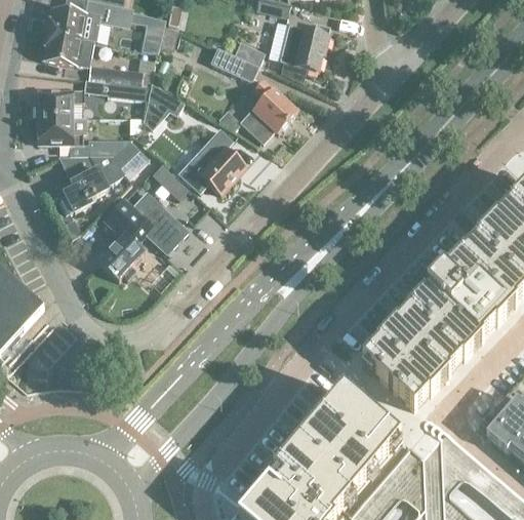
[(85,0),(85,1),(122,8),(124,0),(85,0)]
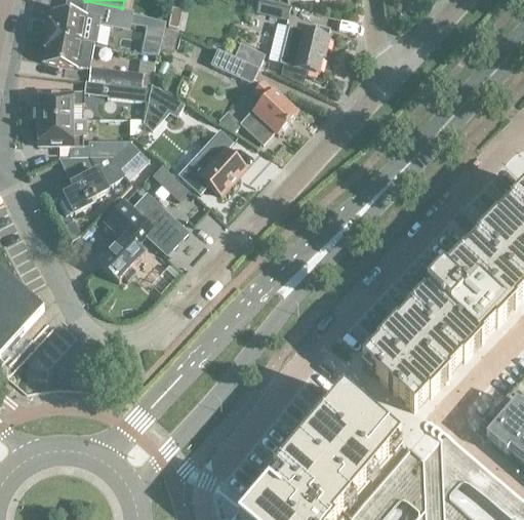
[(286,18),(289,5),(268,0),(258,0),(255,10),(286,18)]
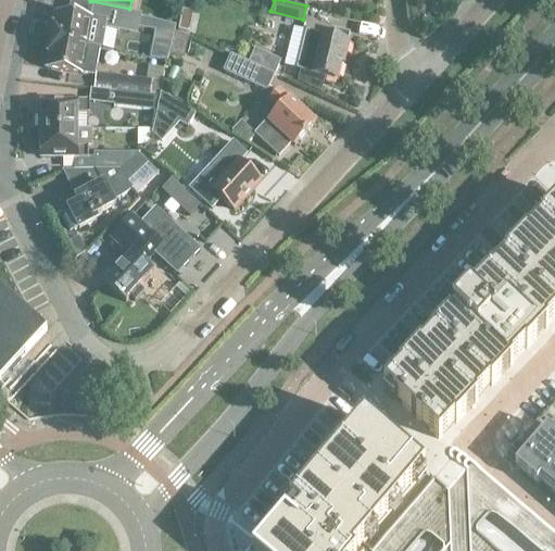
[(326,0),(326,13),(368,13),(368,0),(326,0)]
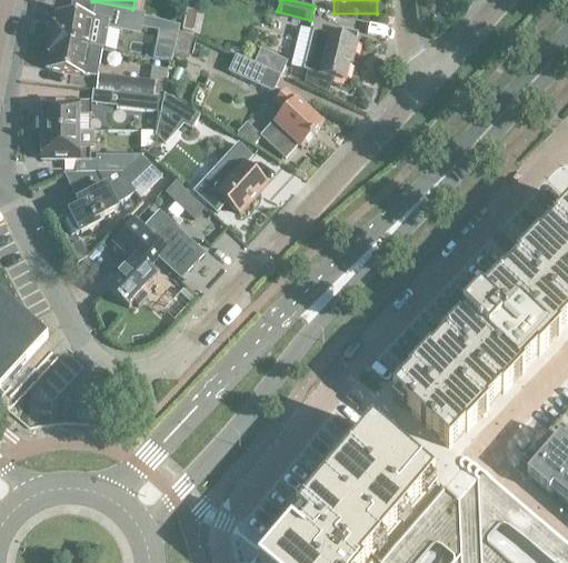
[(48,21),(46,37),(89,44),(92,27),(105,29),(106,18),(55,9),(52,22),(48,21)]
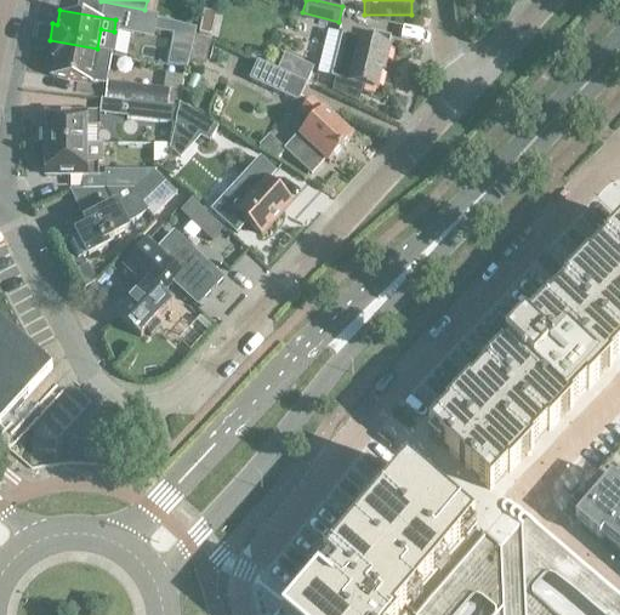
[(381,62),(384,62),(388,43),(387,43),(390,34),(368,28),(365,36),(340,30),(330,74),(347,78),(376,85),(381,62)]
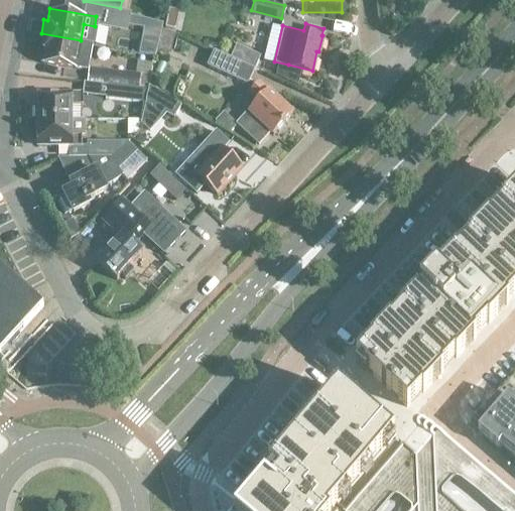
[(40,59),(87,68),(91,42),(83,41),(81,40),(41,33),(38,46),(42,47),(40,59)]
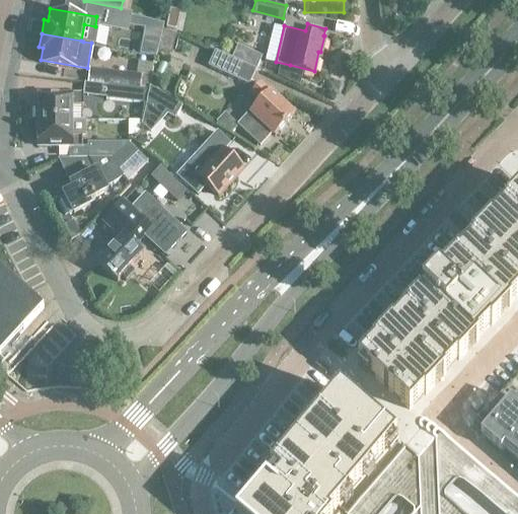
[(230,56),(253,66),(261,54),(236,43),(230,56)]
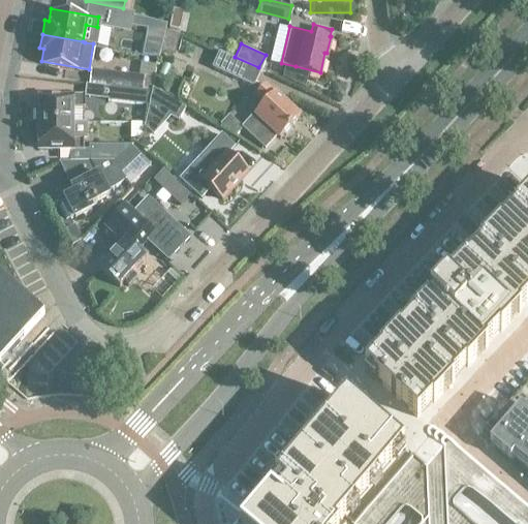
[(258,67),(235,57),(218,49),(211,64),(253,84),(259,68),(258,67)]
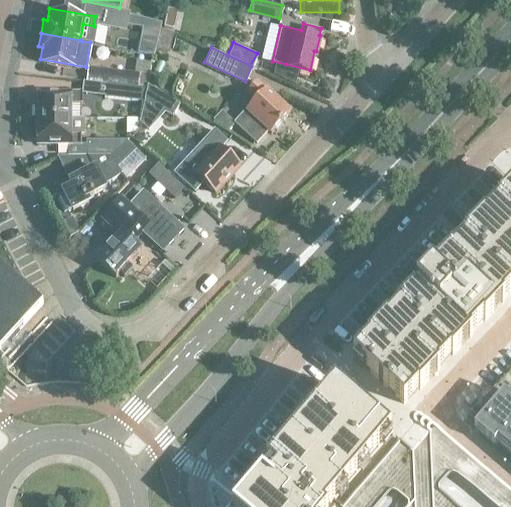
[(82,80),(146,87),(147,83),(146,82),(143,71),(144,58),(135,57),(134,69),(87,64),(85,78),(82,78),(82,80)]
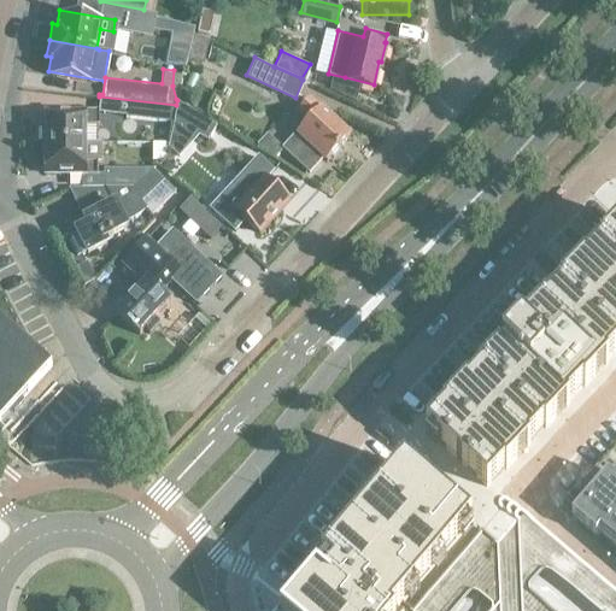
[(332,154),(339,147),(338,144),(348,133),(308,95),(297,107),(308,118),(282,145),(308,169),(322,154),(326,157),(329,153),(332,154)]
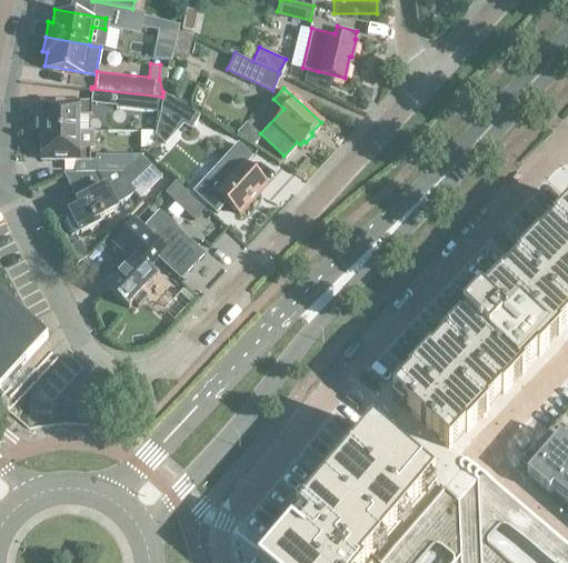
[(162,97),(91,89),(90,100),(116,103),(116,104),(158,110),(162,97)]
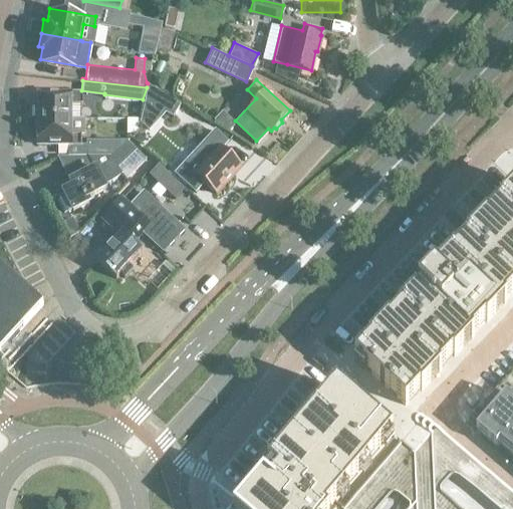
[(148,83),(147,87),(143,99),(144,99),(145,97),(148,99),(172,114),(180,102),(155,87),(148,83)]
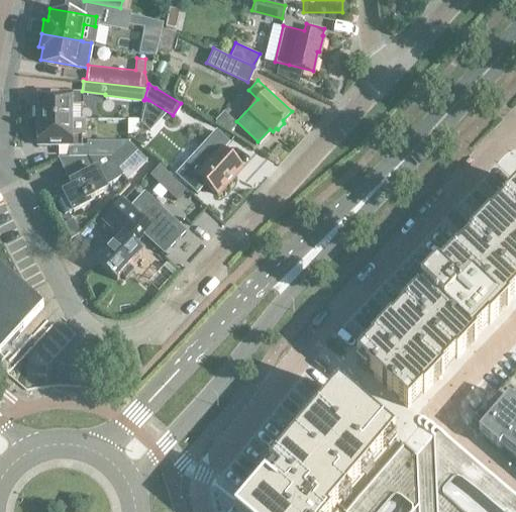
[(71,118),(71,117),(71,101),(81,101),(81,90),(56,90),(56,92),(37,92),(37,103),(34,103),(34,118),(71,118)]
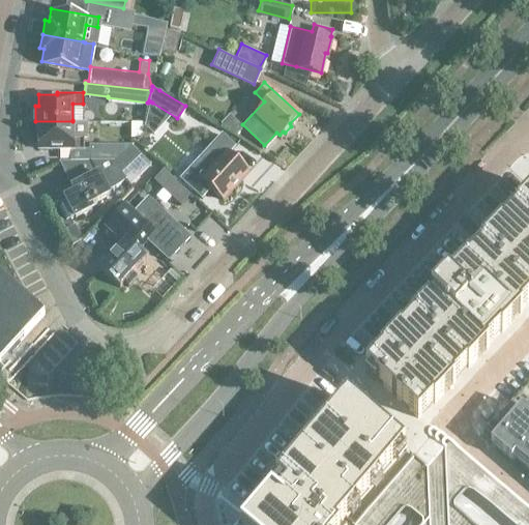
[(72,121),(35,121),(35,134),(38,134),(38,146),(57,146),(57,148),(69,148),(69,158),(58,158),(58,159),(113,159),(113,158),(129,142),(88,142),(88,147),(83,147),(83,136),(87,136),(87,119),(72,120),(72,121)]
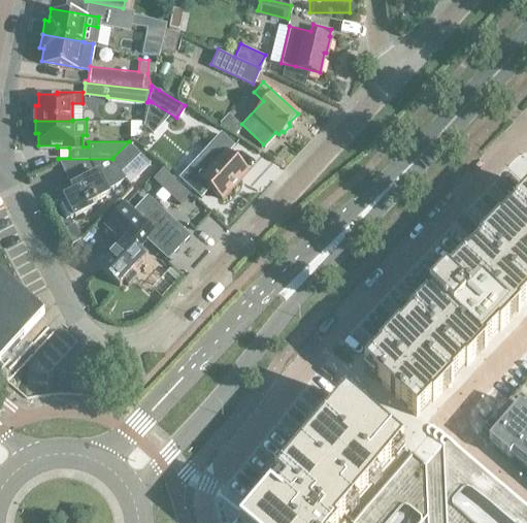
[(129,141),(112,158),(121,170),(139,152),(130,141),(129,141)]
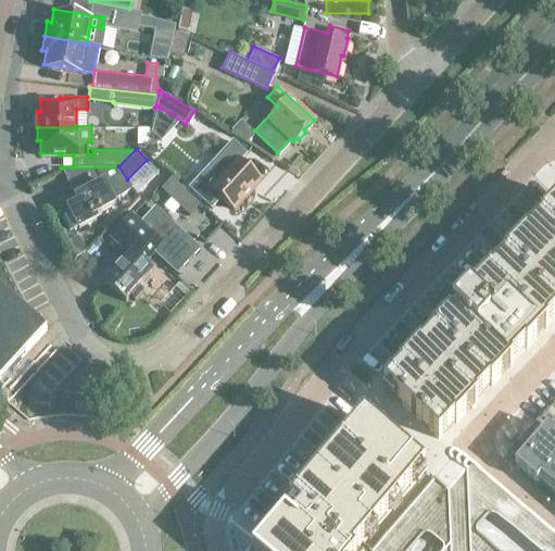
[(232,208),(260,178),(237,158),(222,174),(214,166),(204,176),(213,184),(211,187),(232,208)]
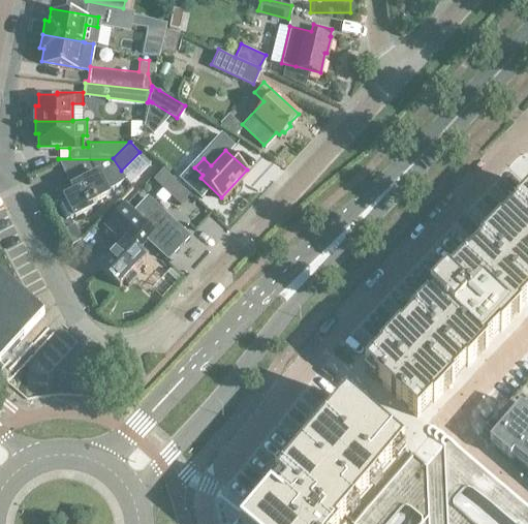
[(58,159),(70,182),(95,170),(97,173),(98,175),(105,172),(107,176),(99,180),(103,187),(125,176),(120,171),(121,171),(113,158),(113,159),(58,159)]
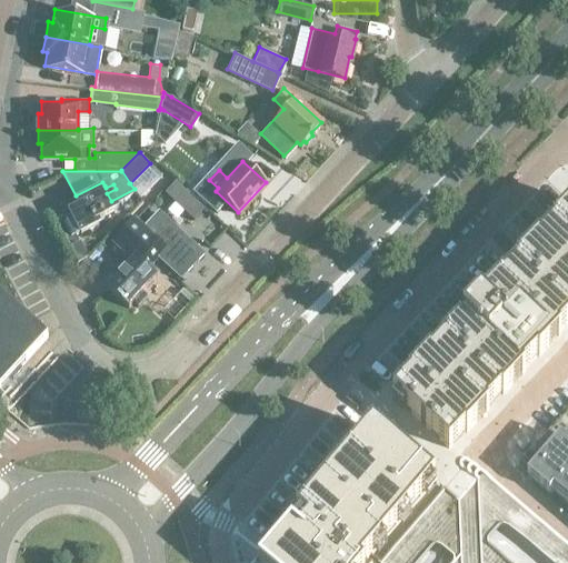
[(175,180),(165,190),(173,199),(183,188),(175,180)]
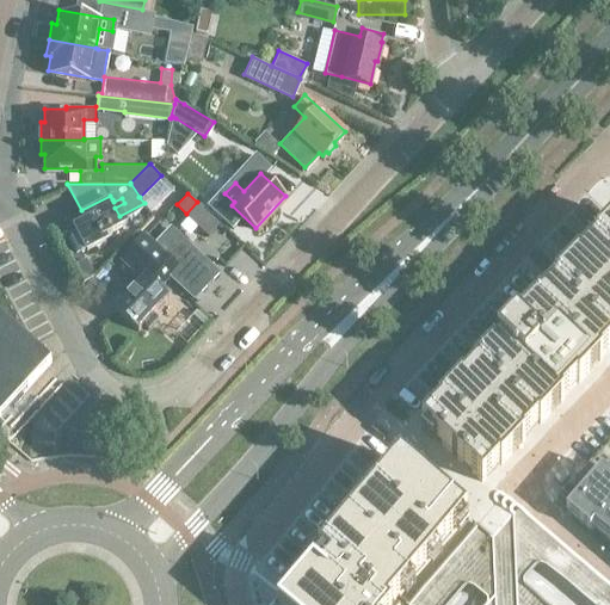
[(108,240),(105,235),(110,234),(109,230),(123,223),(119,216),(115,208),(124,203),(122,198),(114,202),(112,199),(82,214),(86,221),(74,227),(75,228),(71,230),(80,249),(85,247),(86,248),(103,240),(104,242),(108,240)]
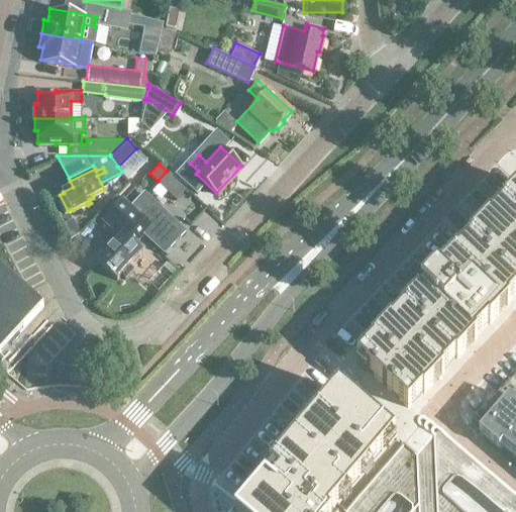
[(455,355),(476,334),(474,333),(487,320),(488,321),(508,300),(507,299),(515,289),(515,183),(500,201),(501,202),(488,215),(487,214),(467,235),(468,237),(455,250),(453,249),(435,269),(434,268),(433,269),(420,283),(419,284),(420,285),(401,305),(403,306),(390,319),(389,318),(369,339),(370,340),(354,356),(406,405),(421,390),(422,391),(442,370),(441,368),(453,354),(455,355)]
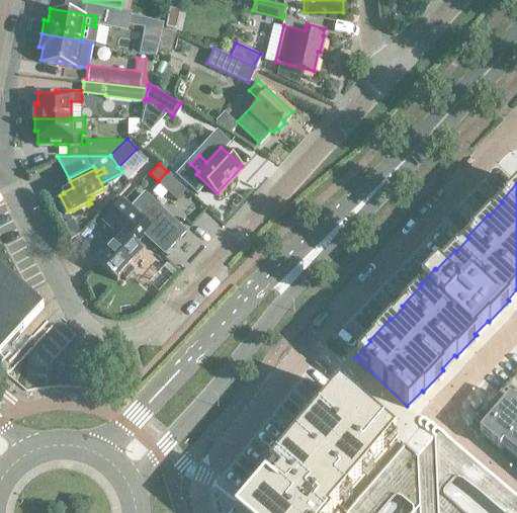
[(134,243),(143,233),(164,252),(186,229),(163,207),(144,189),(130,204),(121,197),(102,219),(120,235),(97,260),(116,277),(120,273),(124,277),(133,268),(128,264),(142,250),(134,243)]
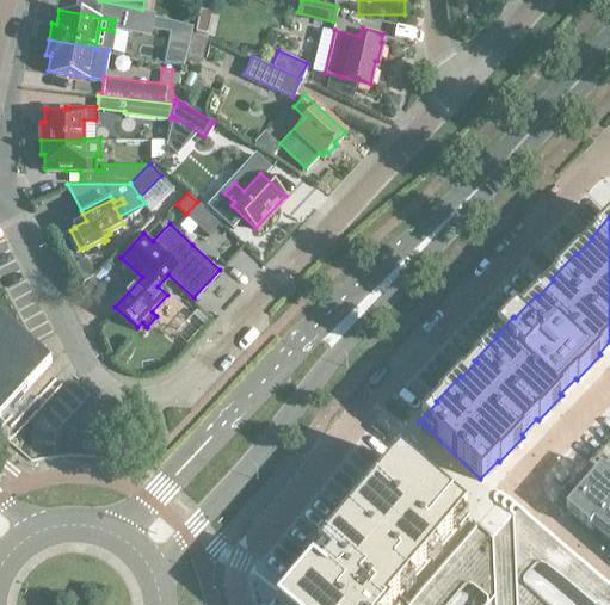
[(0,413),(50,359),(0,313),(0,413)]
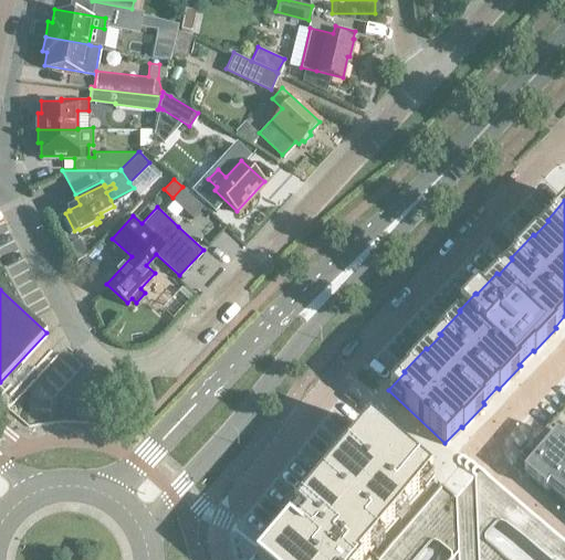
[(46,386),(60,399),(74,386),(62,372),(46,386)]
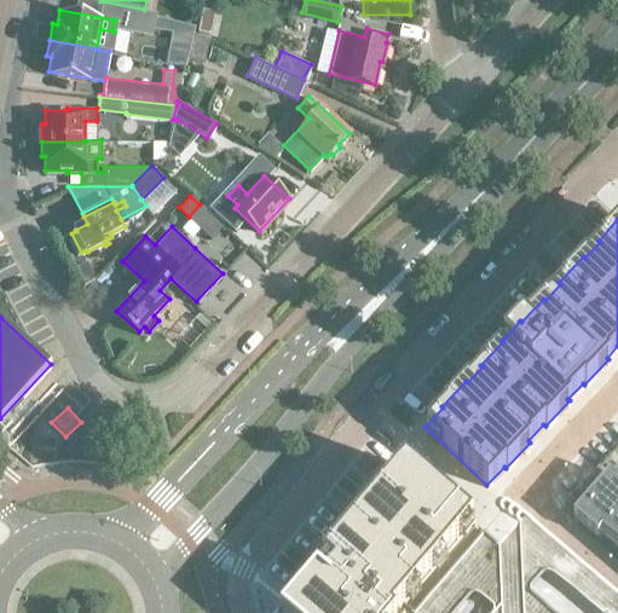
[(301,590),(281,612),(391,612),(472,520),(403,462),(296,587),(301,590)]
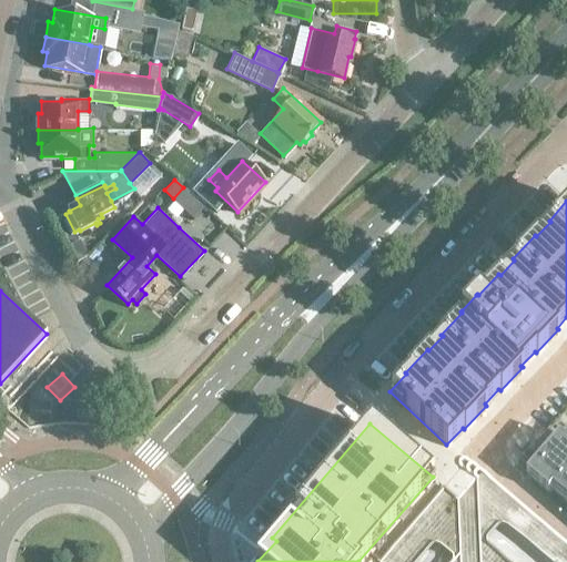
[(528,467),(525,471),(532,477),(547,490),(550,486),(549,484),(566,465),(566,426),(565,425),(528,467)]
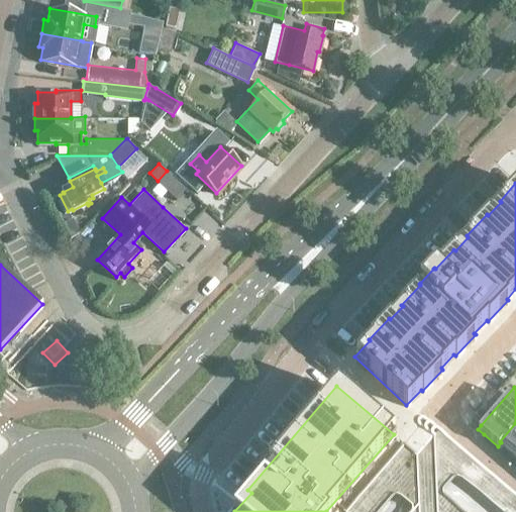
[(481,399),(475,394),(468,401),(474,406),(481,399)]
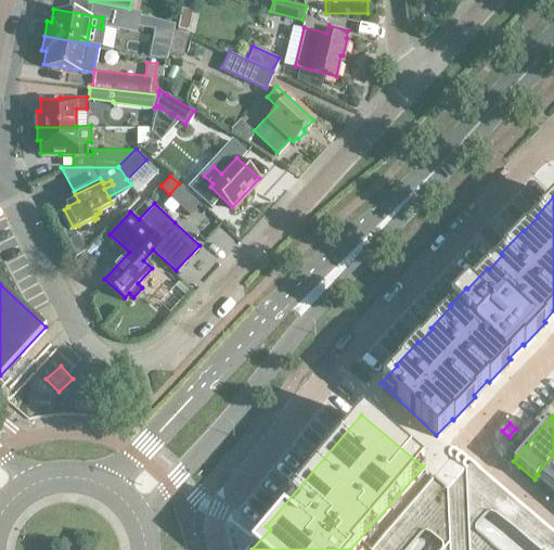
[(553,455),(537,474),(538,475),(553,488),(553,455)]
